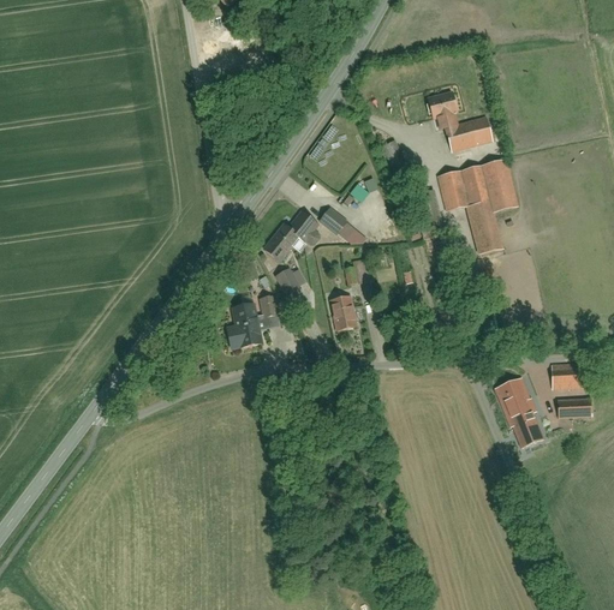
[(455,127),(452,114),(458,113),(453,93),(427,99),(431,119),(436,118),(440,135),(447,133),(451,151),(493,142),(487,119),(455,127)]
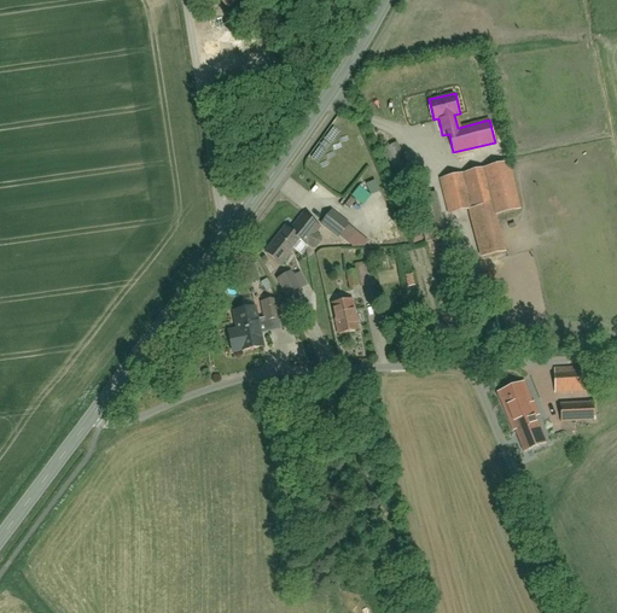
[(400,140),(383,147),(397,179),(414,170),(400,140)]
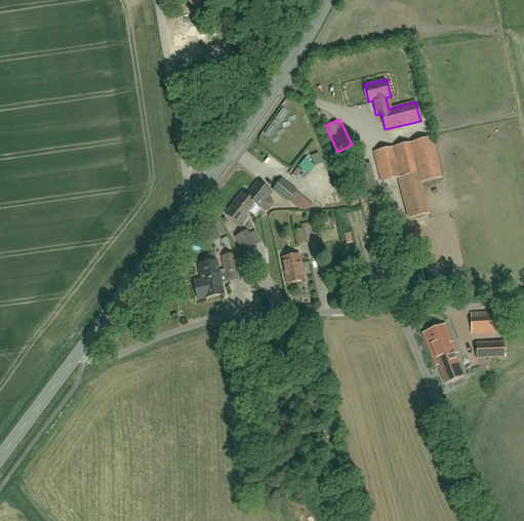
[(431,135),(371,149),(377,181),(396,177),(405,217),(430,212),(422,179),(440,176),(431,135)]
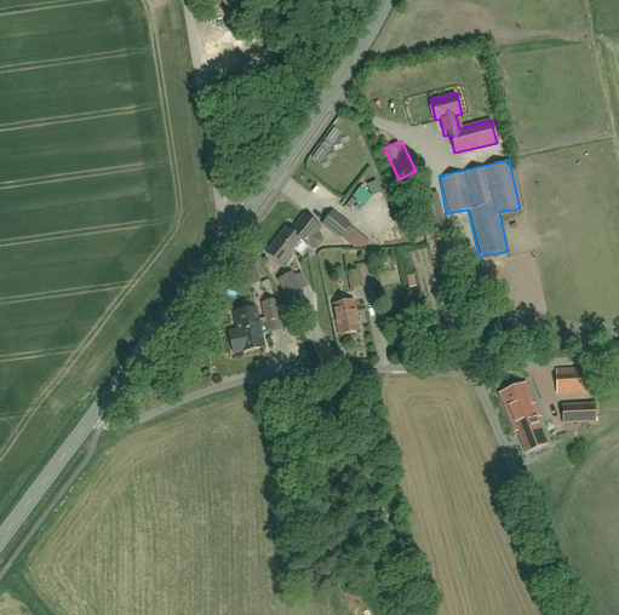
[(336,207),(321,224),(338,239),(353,222),(336,207)]
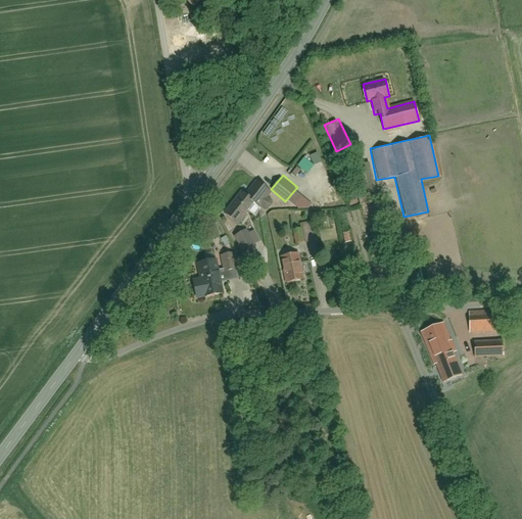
[(224,209),(238,222),(264,192),(249,180),(224,209)]
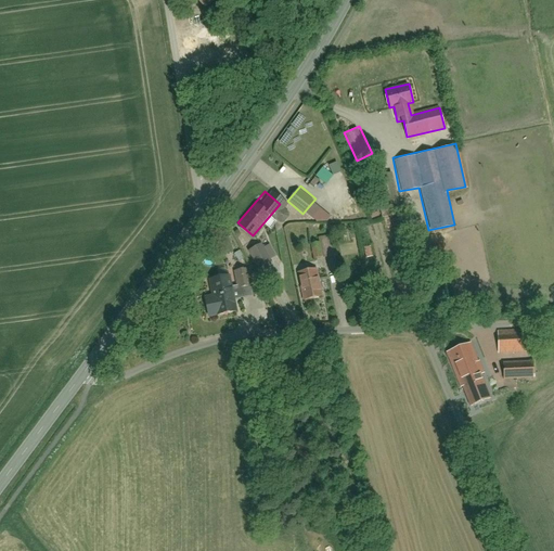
[(259,241),(246,248),(257,266),(270,258),(259,241)]
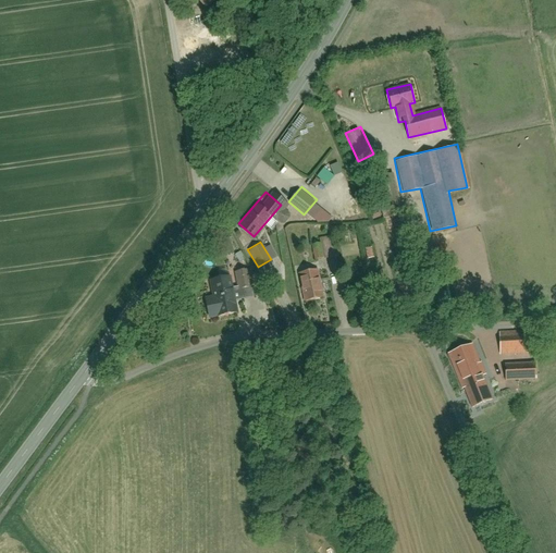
[(237,268),(237,289),(250,287),(249,268),(237,268)]
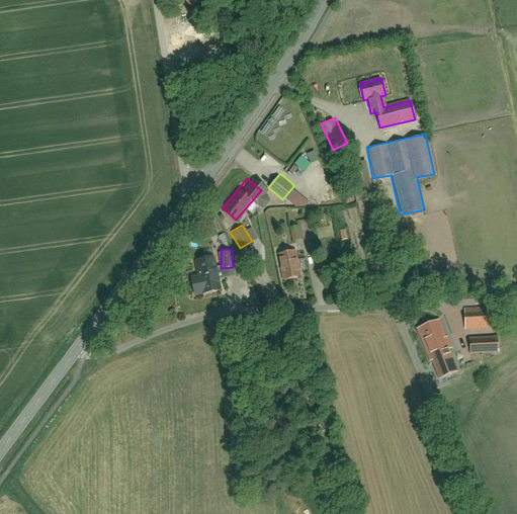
[(186,253),(191,293),(219,290),(214,250),(186,253)]
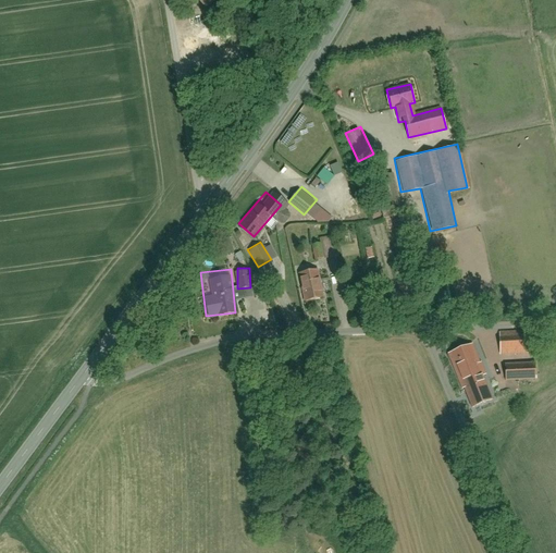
[(316,269),(298,271),(303,300),(320,298),(316,269)]
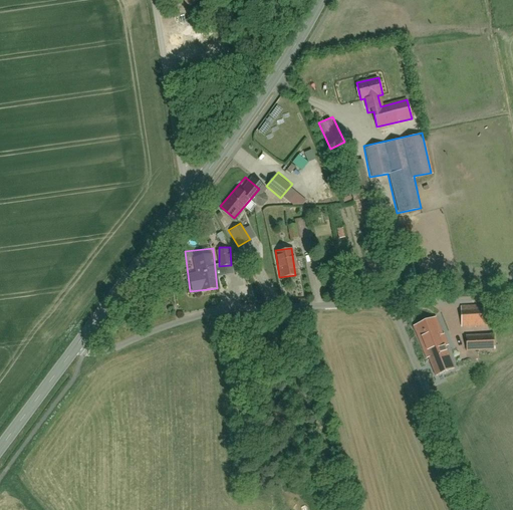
[(512,304),(499,305),(499,318),(512,318),(512,304)]
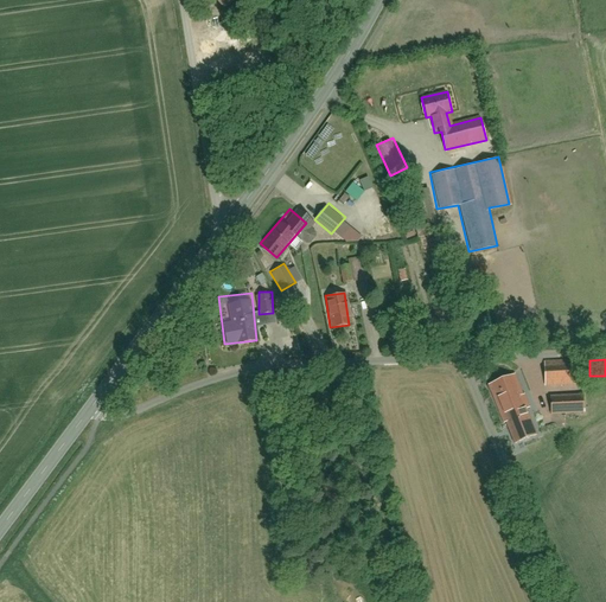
[(543,363),(544,385),(576,384),(575,362),(543,363)]
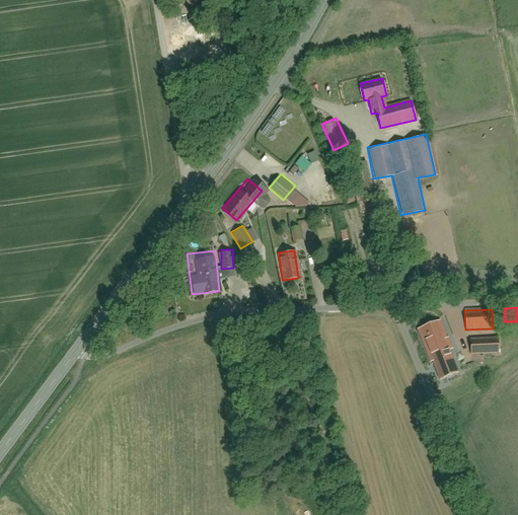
[(437,318),(416,328),(437,377),(458,368),(437,318)]
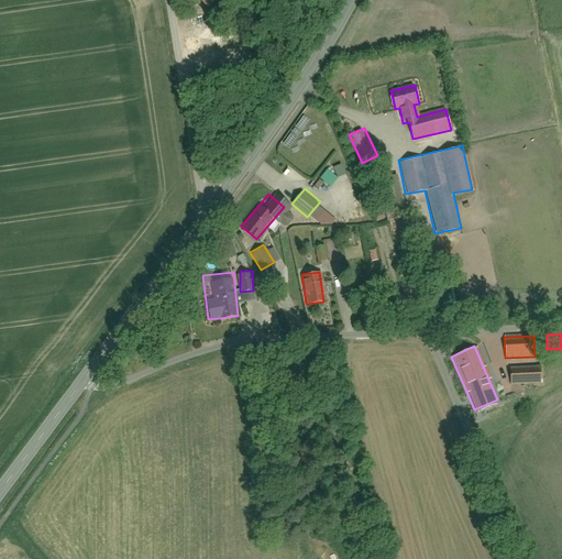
[(511,370),(511,384),(540,383),(540,369),(511,370)]
